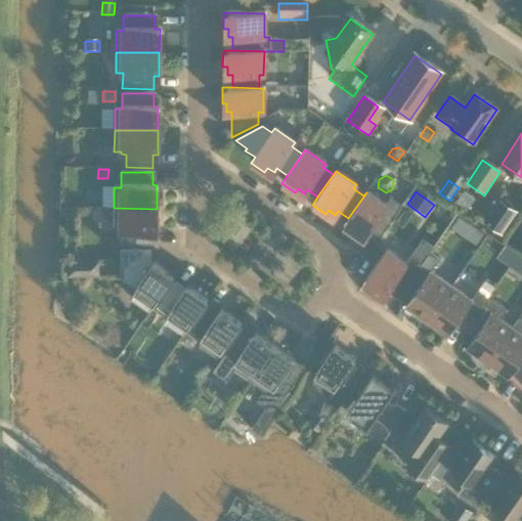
[(348,218),(343,226),(356,235),(359,231),(365,235),(366,234),(377,242),(379,239),(394,217),(401,207),(390,199),(385,205),(366,192),(348,218)]
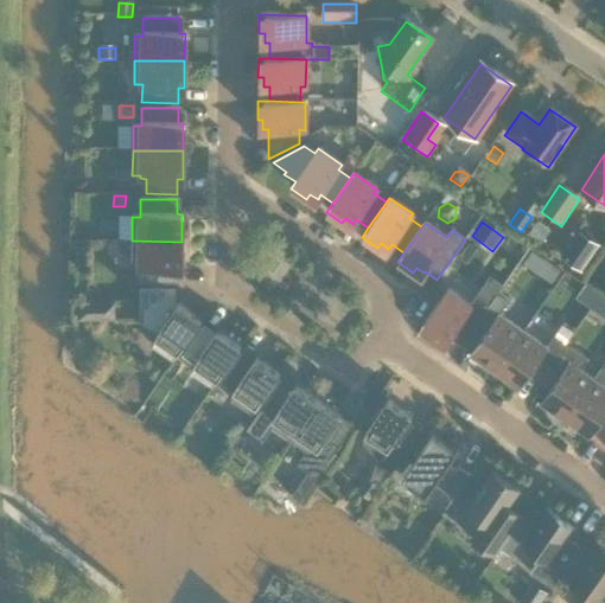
[(579,271),(596,247),(580,236),(564,261),(579,271)]
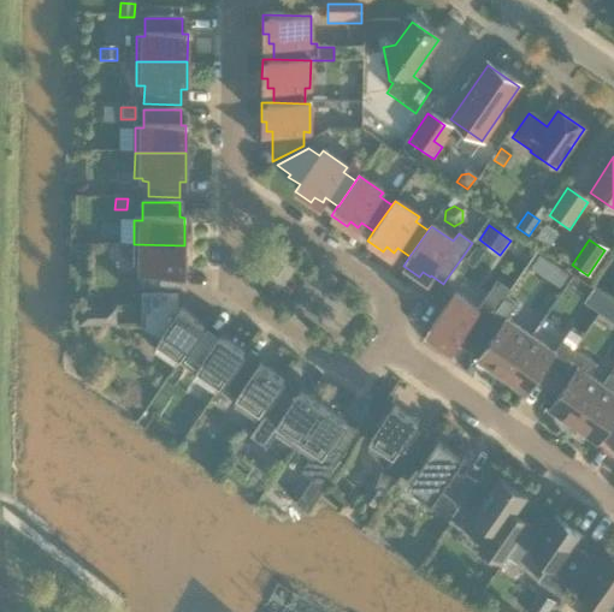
[(184,245),(134,244),(133,269),(141,269),(141,287),(178,289),(178,273),(184,273),(184,245)]
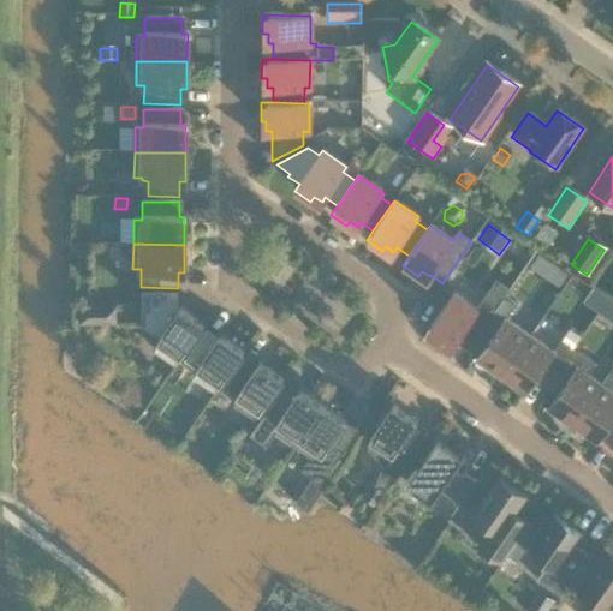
[(537,257),(529,270),(543,280),(552,267),(537,257)]
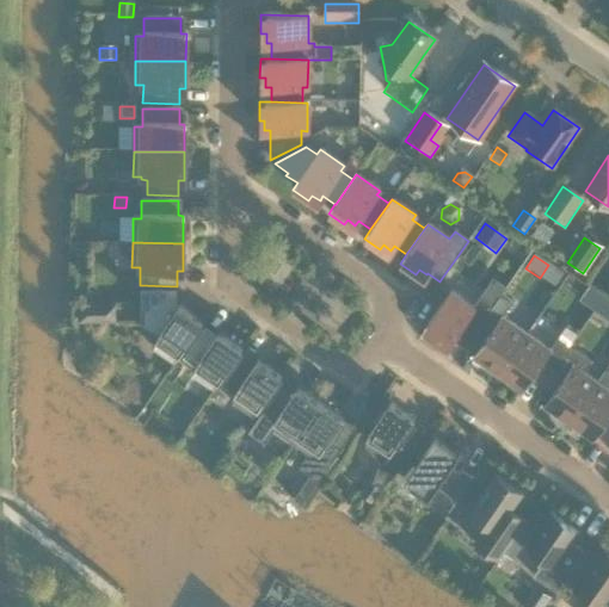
[(608,296),(594,285),(583,298),(608,317),(608,296)]
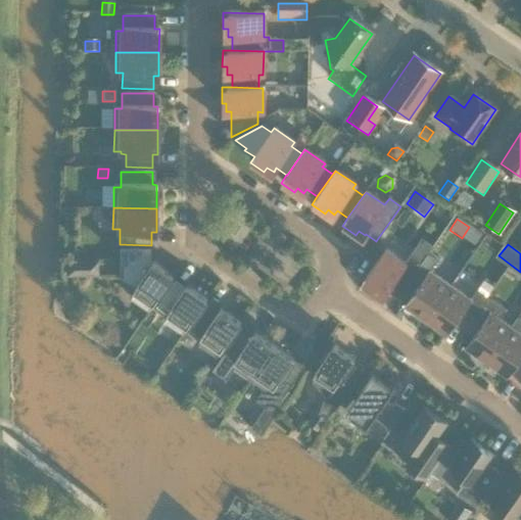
[(421,264),(426,256),(415,248),(410,255),(421,264)]
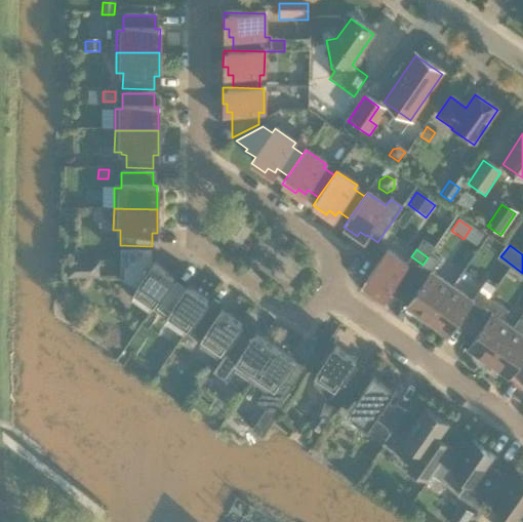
[(399,298),(413,278),(423,265),(411,256),(405,265),(387,251),(363,285),(376,294),(379,290),(386,295),(389,291),(399,298)]
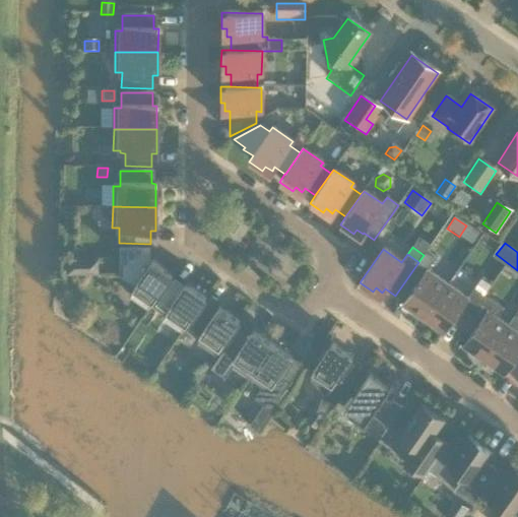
[(424,255),(418,262),(409,275),(418,281),(401,307),(423,321),(447,285),(427,271),(433,262),(424,255)]
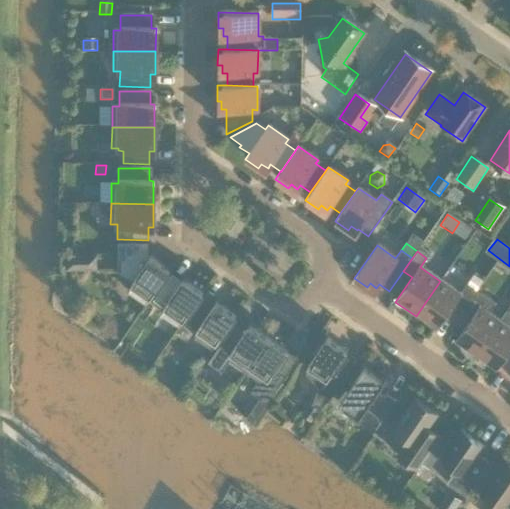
[(121,275),(132,283),(129,287),(132,288),(128,294),(129,295),(129,294),(145,306),(169,271),(150,257),(148,259),(143,256),(121,255),(121,275)]
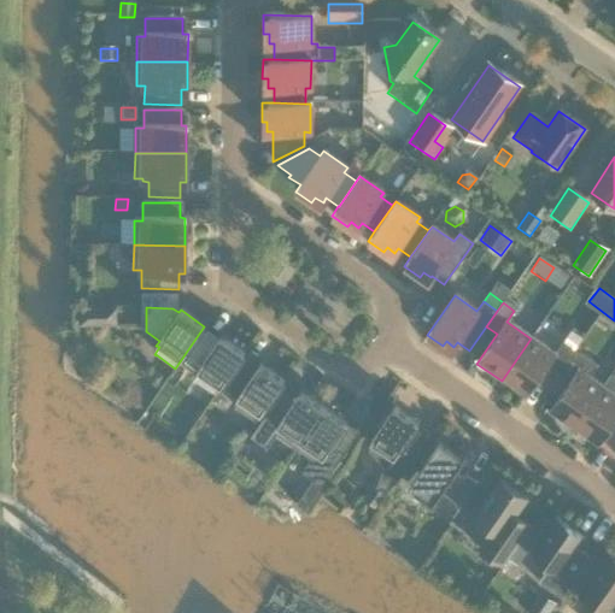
[(99,328),(99,313),(77,312),(77,326),(99,328)]
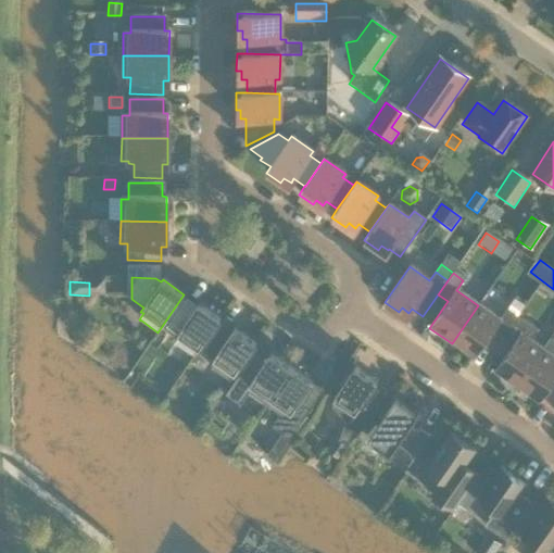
[(517,317),(525,308),(514,299),(506,310),(517,317)]
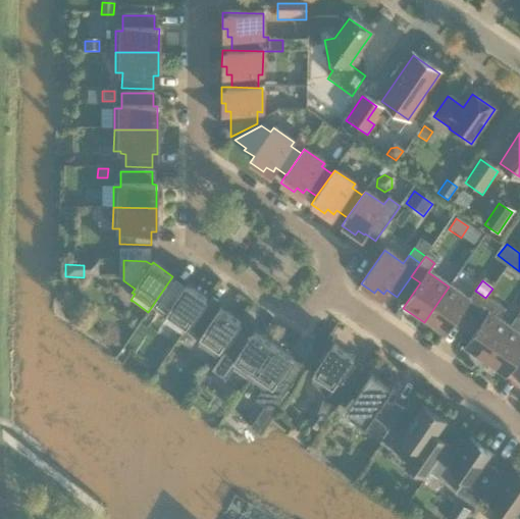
[(206,300),(186,286),(184,290),(172,282),(155,308),(168,317),(164,323),(165,323),(182,334),(206,300)]
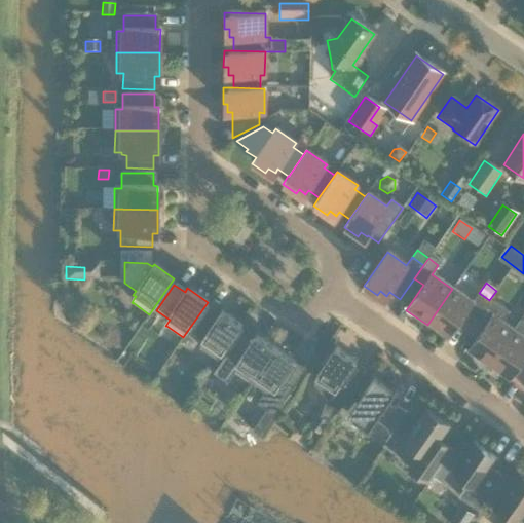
[(476,321),(484,308),(489,300),(479,293),(473,302),(452,289),(427,325),(448,339),(465,313),(476,321)]
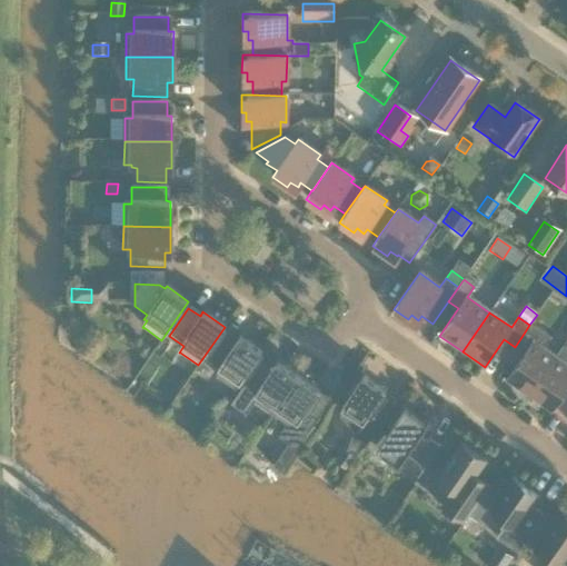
[(505,381),(528,397),(556,358),(544,349),(550,339),(529,325),(524,334),(515,347),(525,354),(505,381)]
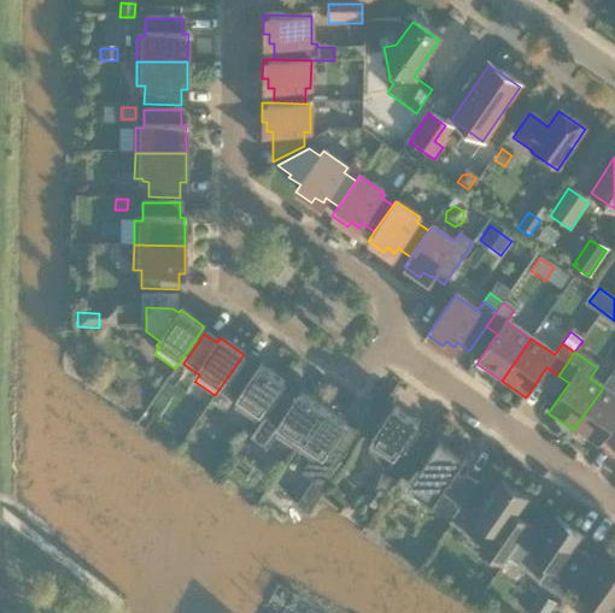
[(244,361),(223,392),(239,401),(234,408),(235,410),(255,423),(283,381),(259,365),(257,370),(244,361)]
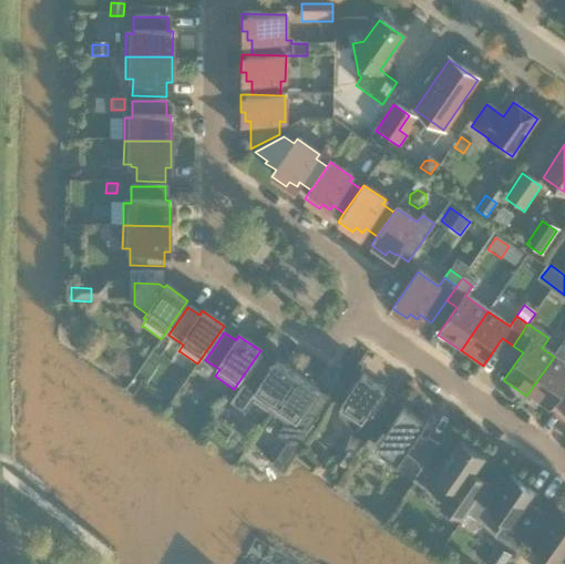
[(167,344),(161,339),(152,352),(158,357),(167,344)]
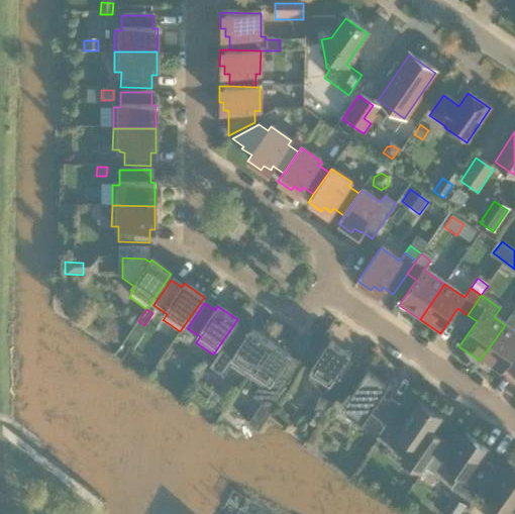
[(505,325),(480,361),(500,375),(514,352),(514,318),(511,315),(505,325)]
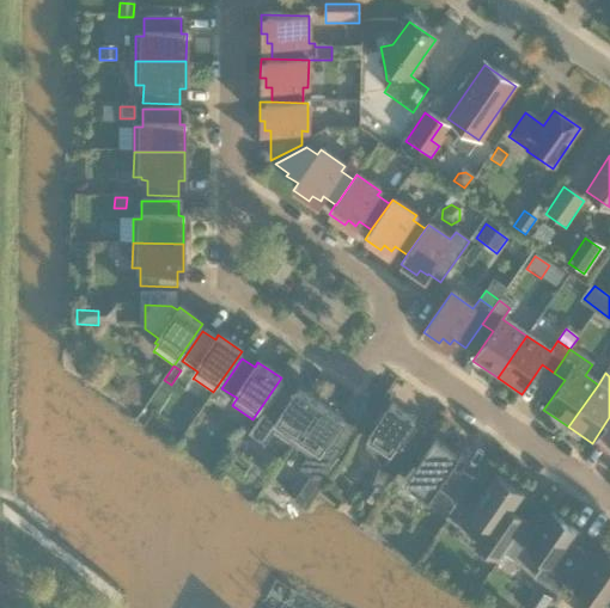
[(272,433),(292,447),(321,405),(298,390),(294,394),(282,386),(262,416),(276,427),(272,433)]
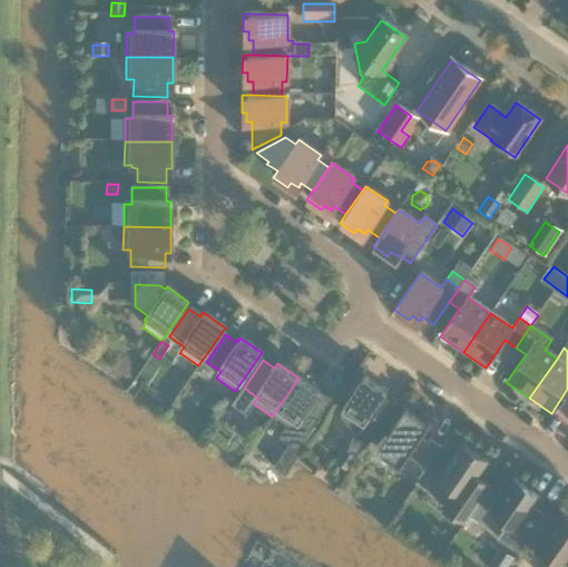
[(299,378),(272,417),(286,427),(277,439),(296,451),(310,432),(329,404),(317,397),(320,392),(299,378)]
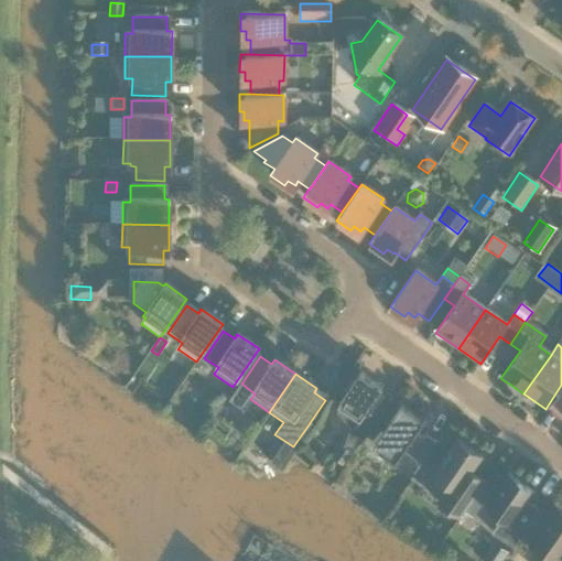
[(381,389),(359,374),(337,406),(341,408),(336,413),(361,442),(391,399),(380,391),(381,389)]
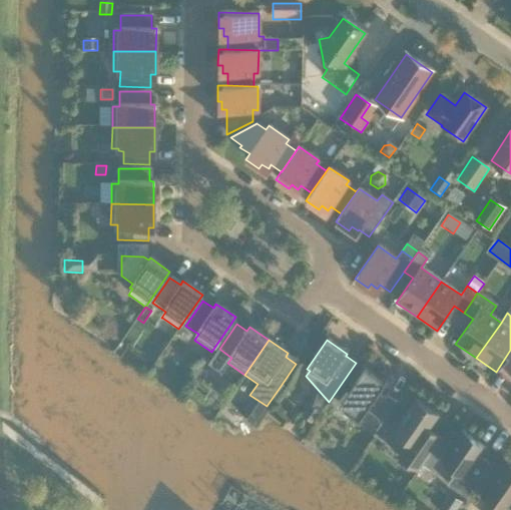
[(350,416),(361,423),(362,422),(360,420),(366,411),(383,422),(396,404),(397,402),(380,391),(387,381),(386,380),(384,384),(365,371),(339,407),(351,415),(350,416)]
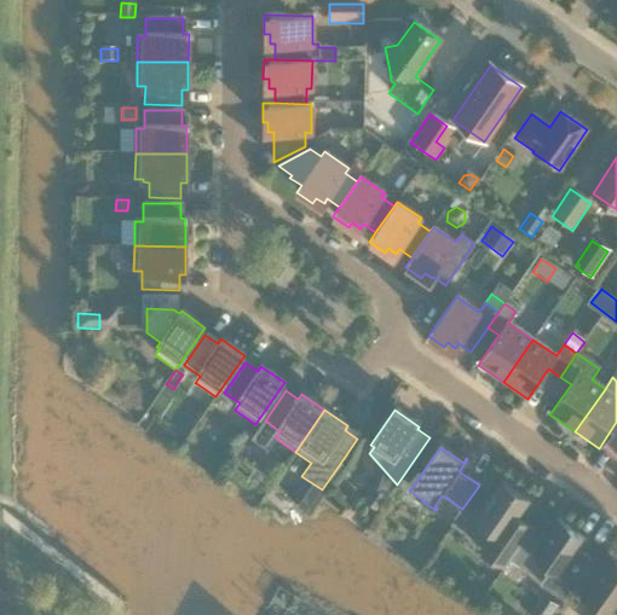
[(503,568),(523,540),(531,528),(519,520),(530,503),(500,482),(473,521),(501,540),(488,558),(503,568)]
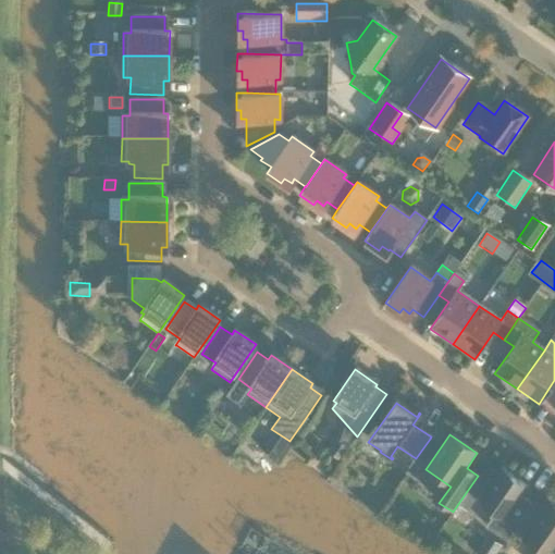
[(432,455),(439,445),(430,439),(416,458),(415,460),(422,465),(432,455)]
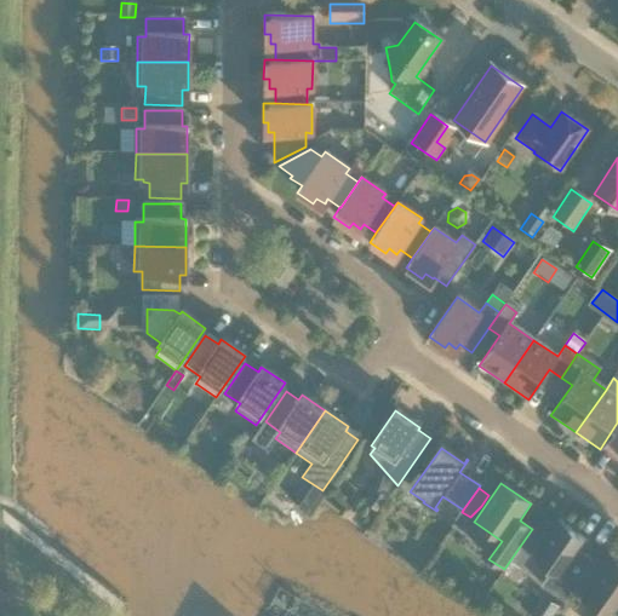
[(376,511),(384,499),(373,490),(365,504),(376,511)]
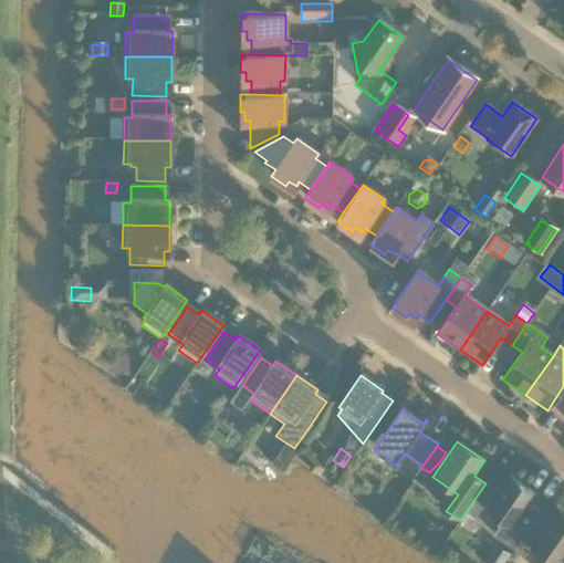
[(493,537),(514,551),(540,514),(528,506),(534,494),(509,477),(487,510),(503,522),(493,537)]
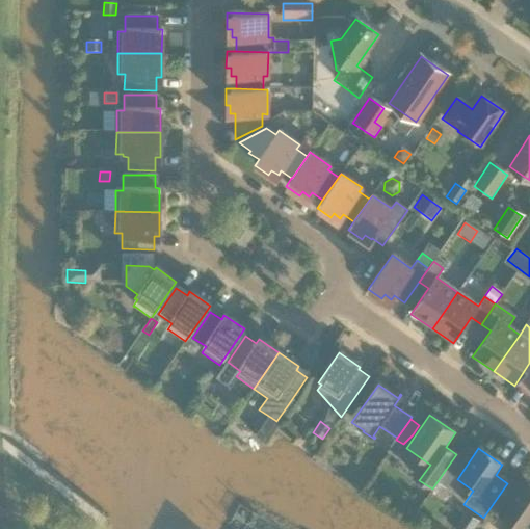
[(529,528),(529,483),(520,477),(520,478),(523,480),(498,516),(513,526),(511,528),(529,528)]
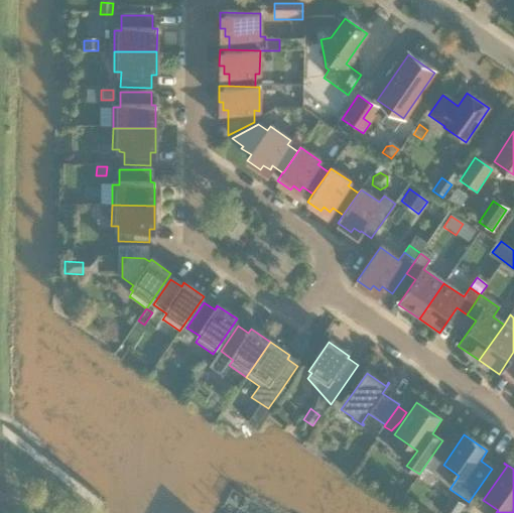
[(460,512),(464,507),(451,498),(440,512),(460,512)]
